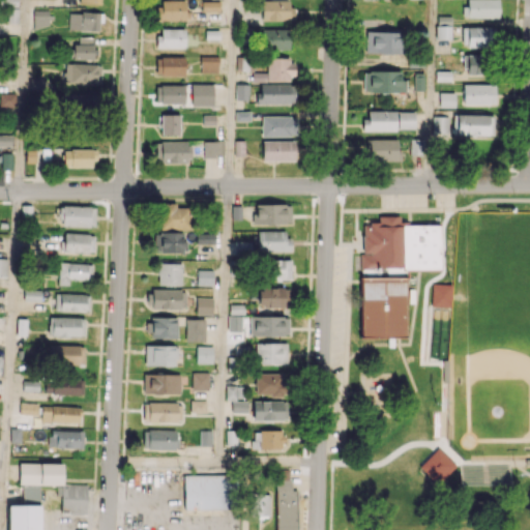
[(186,0),(156,1),(157,20),(186,20),(186,0)]
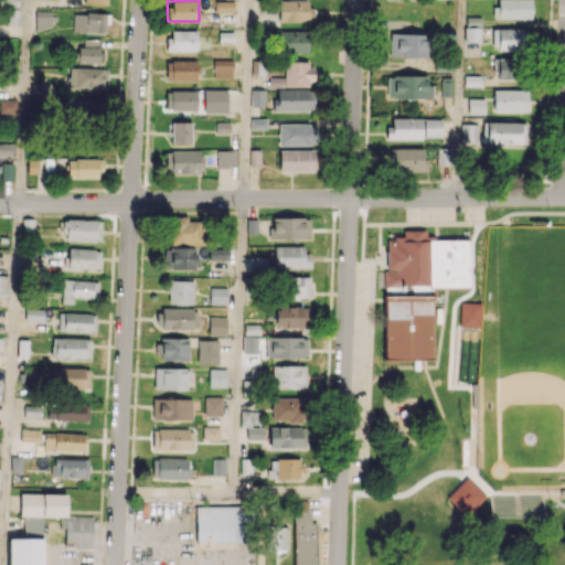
[(278,0),(278,21),(311,22),(311,0),(289,0),(278,0)]
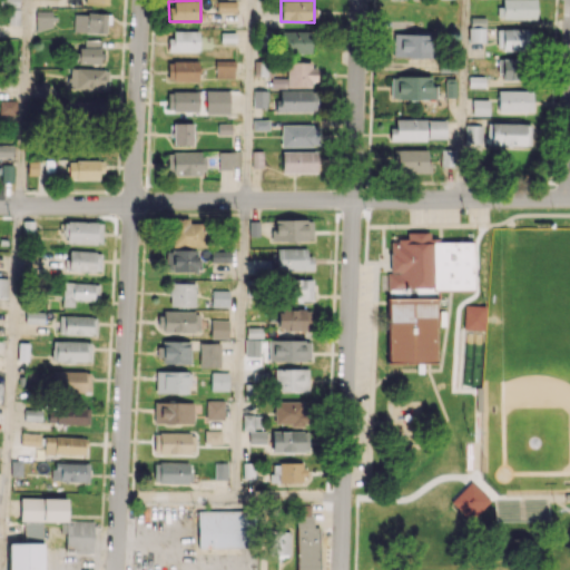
[(536,0),(501,0),(502,6),(497,7),(497,19),(536,19),(536,0)]
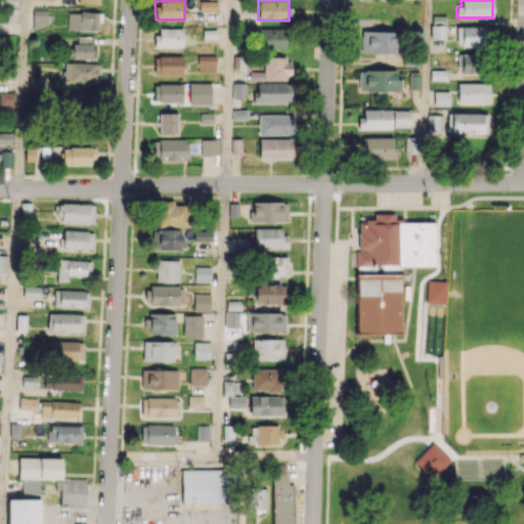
[(47,10),(32,10),(33,27),(48,27),(47,10)]
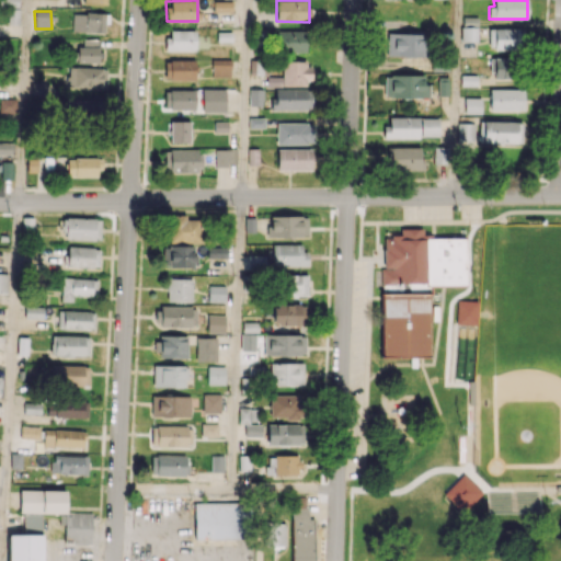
[(71,32),(105,32),(105,13),(72,12),(71,32)]
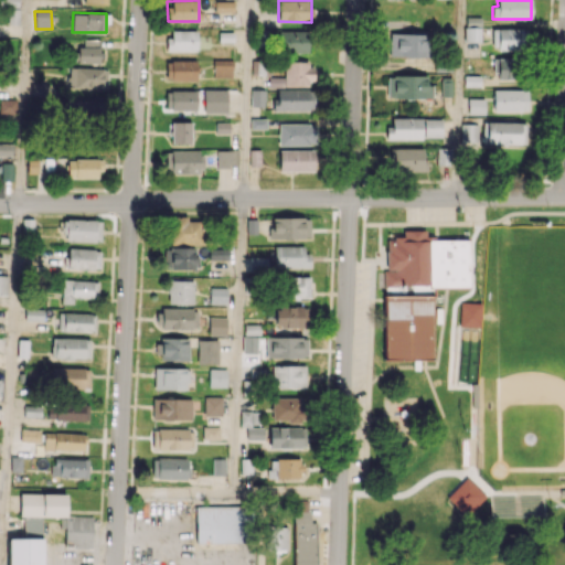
[(481,42),(481,17),(466,17),(465,42),(481,42)]
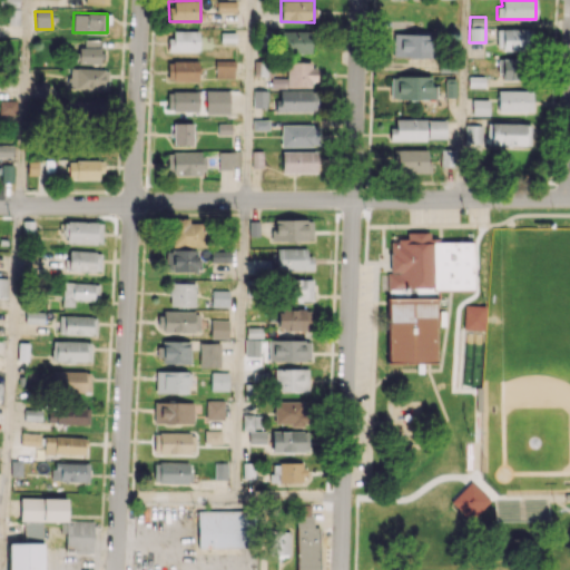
[(497,29),(497,50),(532,49),(532,29),(497,29)]
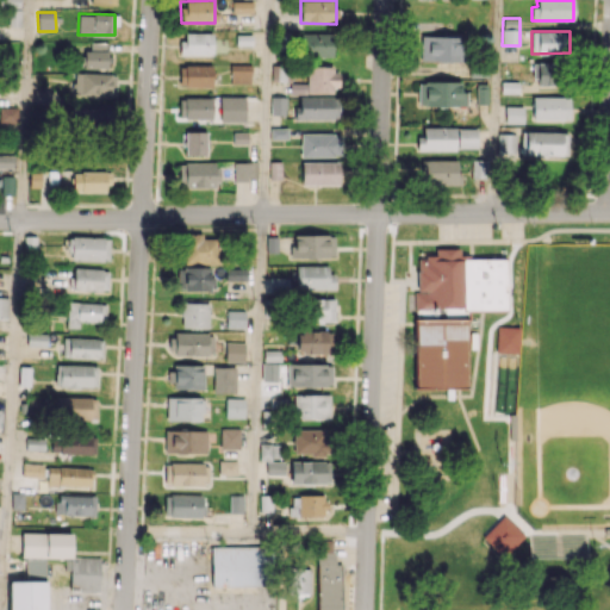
[(181,55),(212,56),(212,32),(181,32),(181,55)]
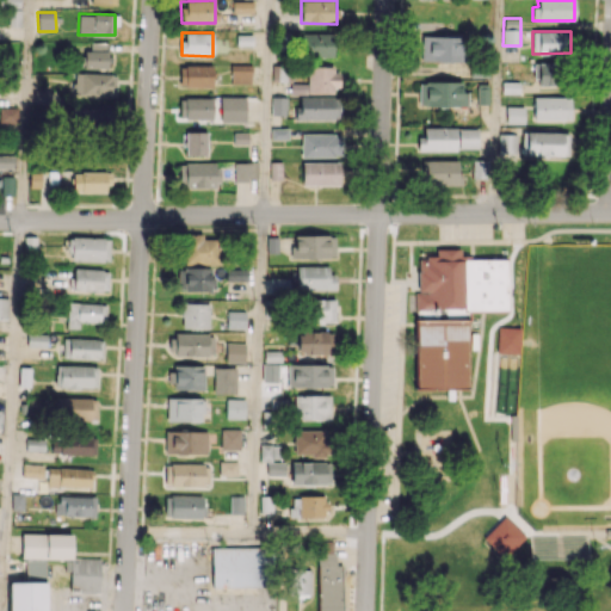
[(301,34),(301,57),(334,56),(333,32),(301,34)]
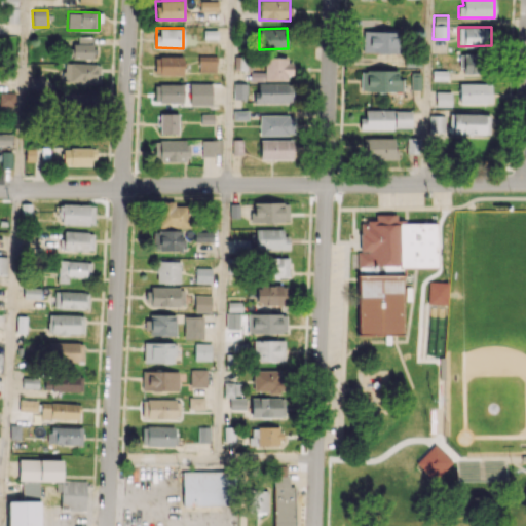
[(363,51),(398,53),(399,32),(363,31),(363,51)]
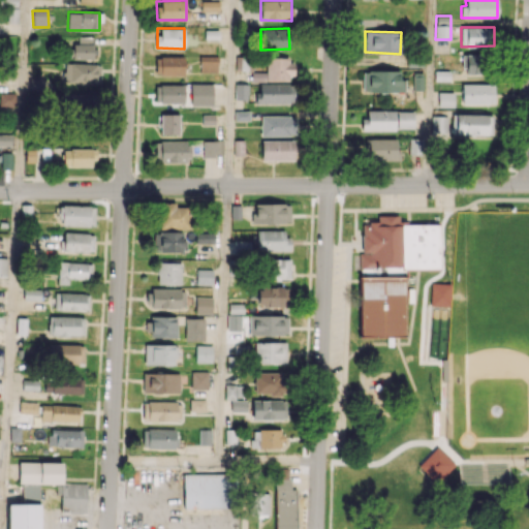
[(92,37),(74,36),(74,59),(92,59),(92,37)]
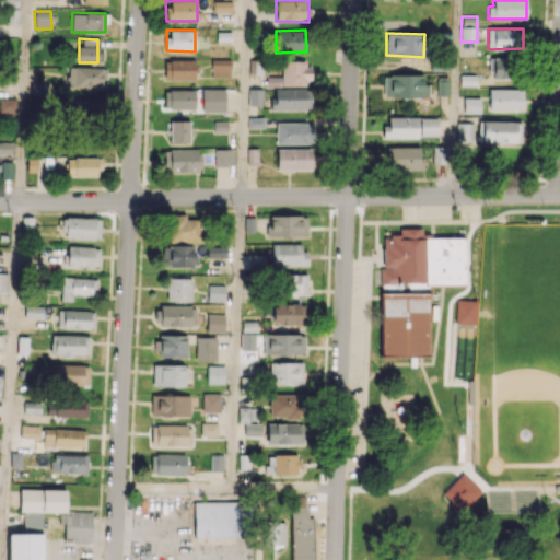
[(492,78),(513,79),(513,58),(493,58),(492,78)]
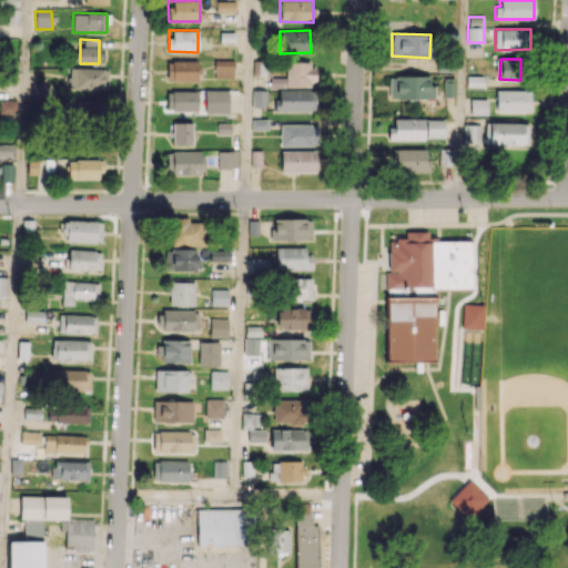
[(233,78),(233,60),(214,60),(214,78),(233,78)]
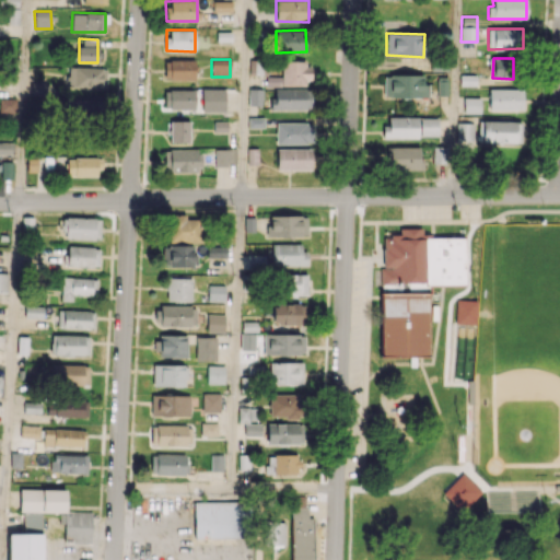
[(195,60),(164,60),(164,80),(195,80),(195,60)]
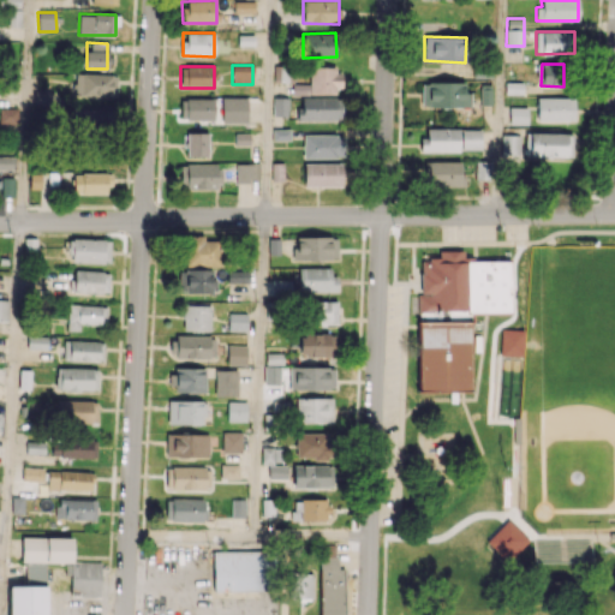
[(309,67),(309,84),(293,83),(292,94),(340,95),(340,69),(309,67)]
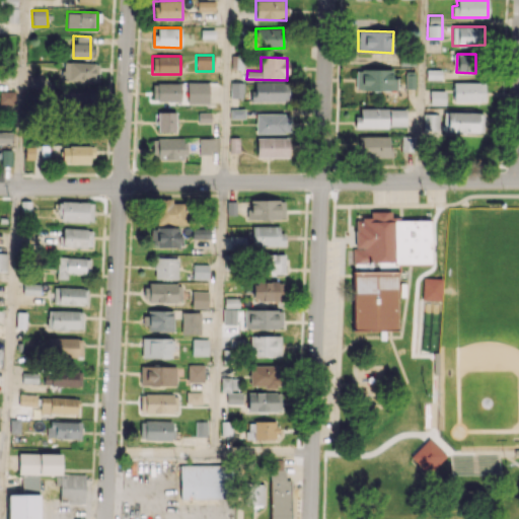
[(97,82),(97,63),(64,62),(63,81),(97,82)]
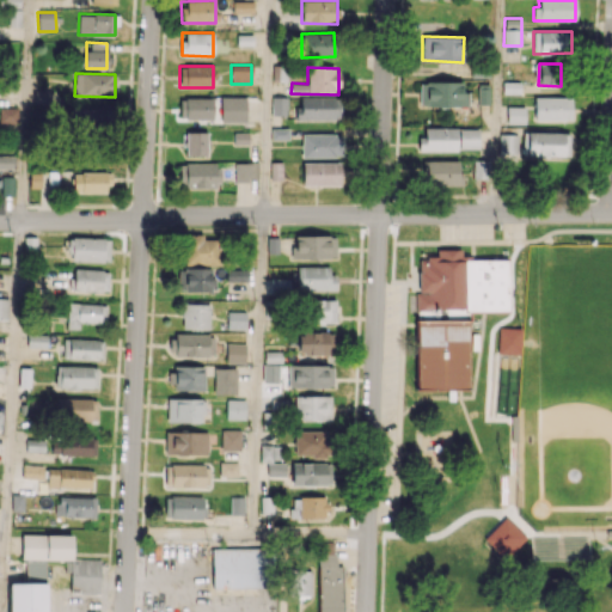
[(467,105),(467,92),(463,92),(463,81),(420,81),(420,106),(467,105)]
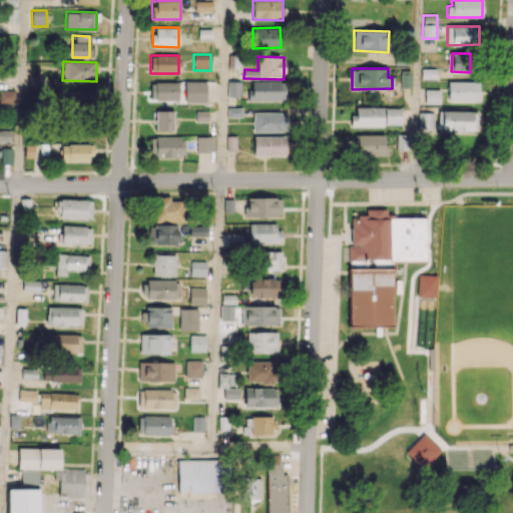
[(205,81),(184,81),(184,103),(205,103),(205,81)]
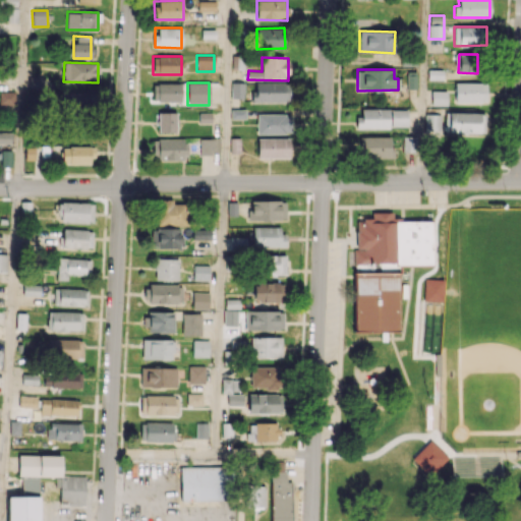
[(243,82),(231,82),(231,99),(244,98),(243,82)]
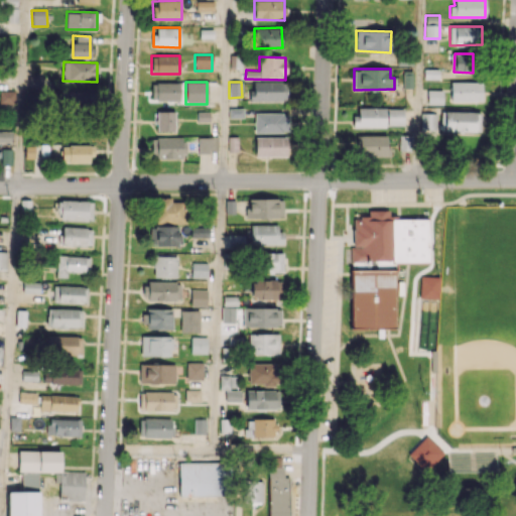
[(251,82),(251,101),(286,102),(287,82),(251,82)]
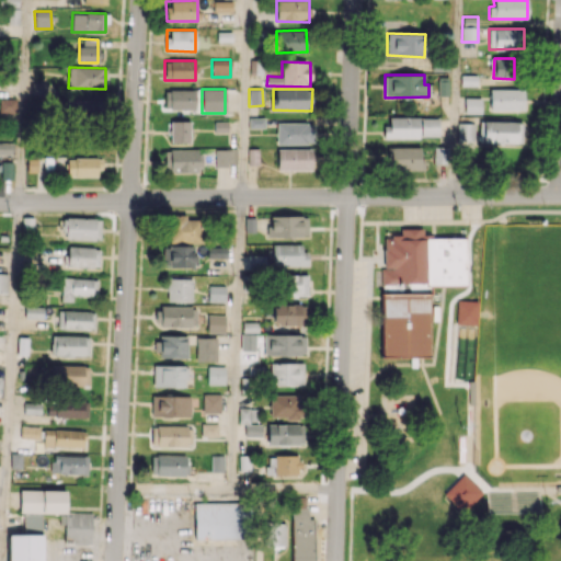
[(524,90),(490,89),(489,110),(523,111),(524,90)]
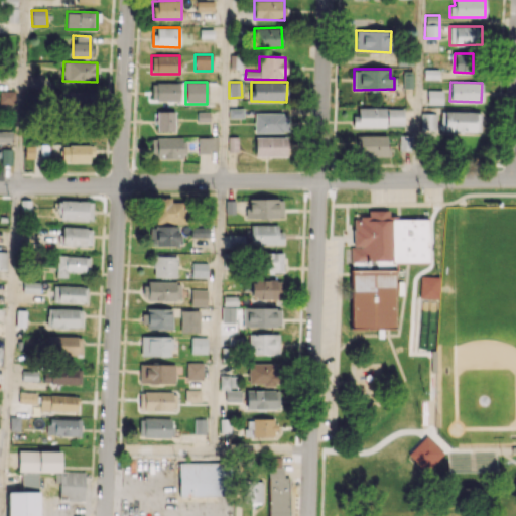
[(178,83),(150,83),(151,101),(179,101),(178,83)]
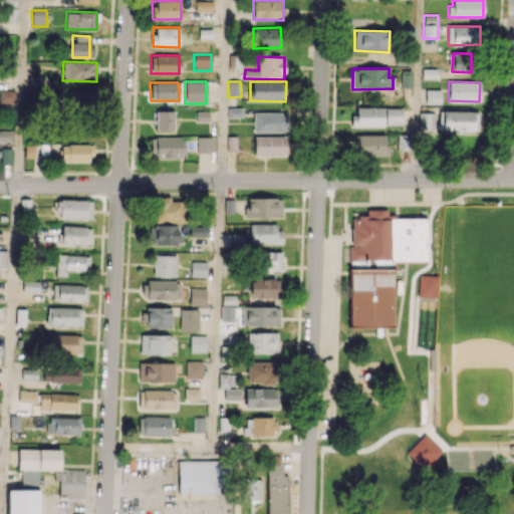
[(0,103),(15,103),(15,89),(0,89),(0,103)]
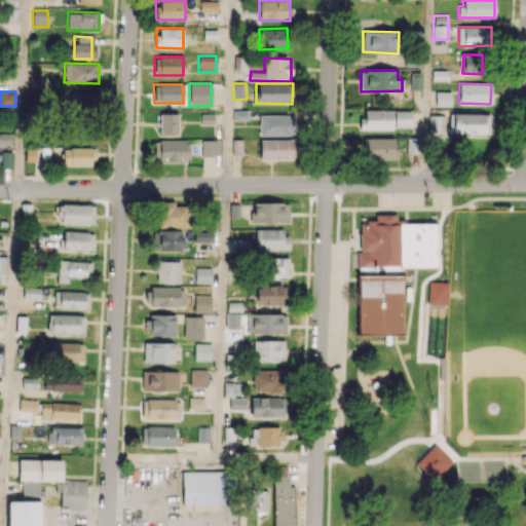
[(451,107),(451,91),(435,91),(435,107),(451,107)]
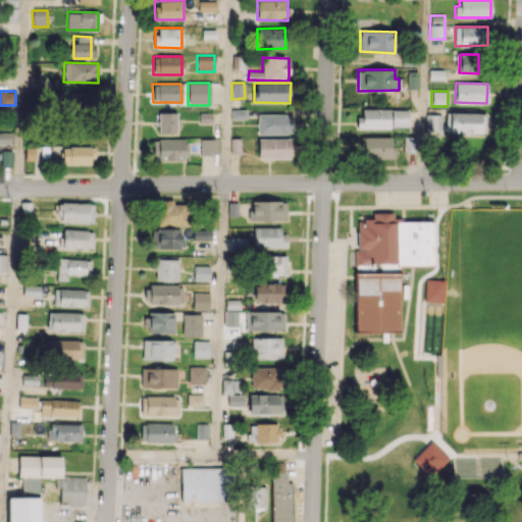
[(93,109),(93,93),(66,92),(65,109),(93,109)]
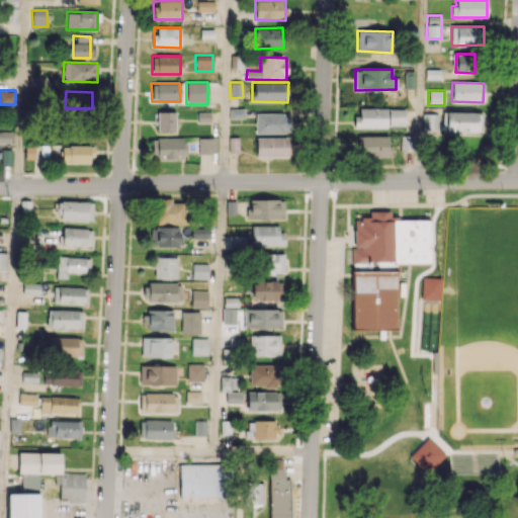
[(244,117),(244,109),(230,108),(229,117),(244,117)]
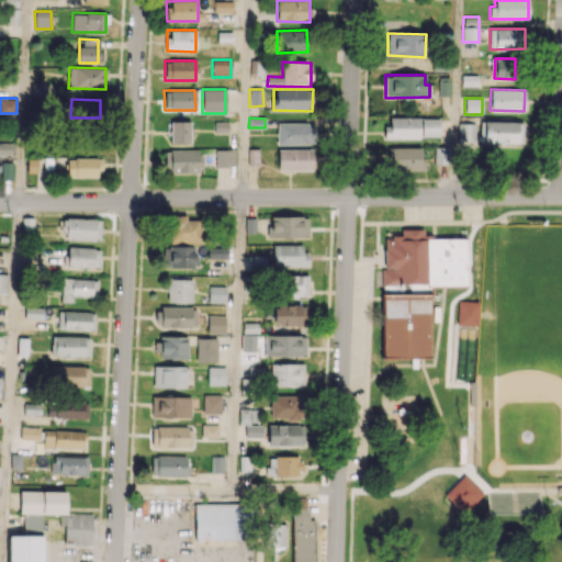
[(385,138),(419,139),(419,117),(385,117),(385,138)]
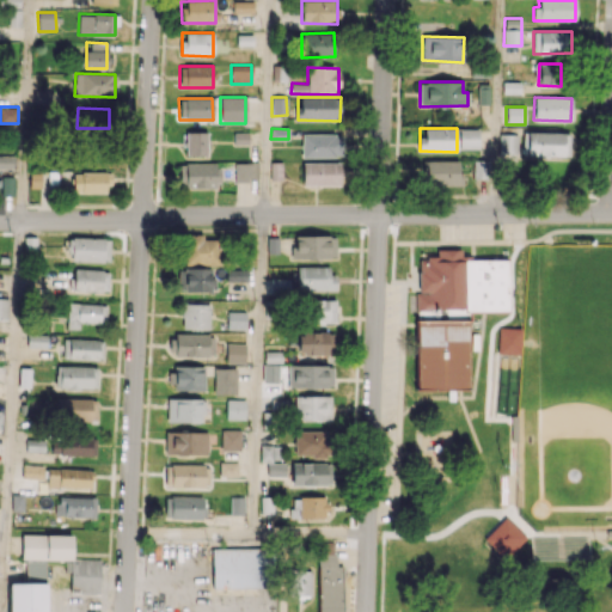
[(459,148),(478,148),(479,129),(459,128),(459,148)]
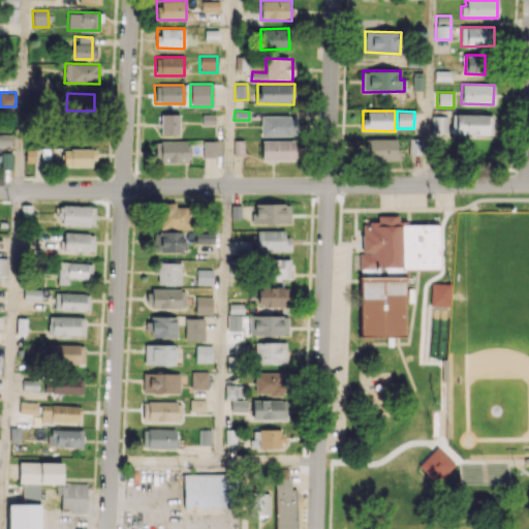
[(179,115),(160,114),(160,134),(178,134),(179,115)]
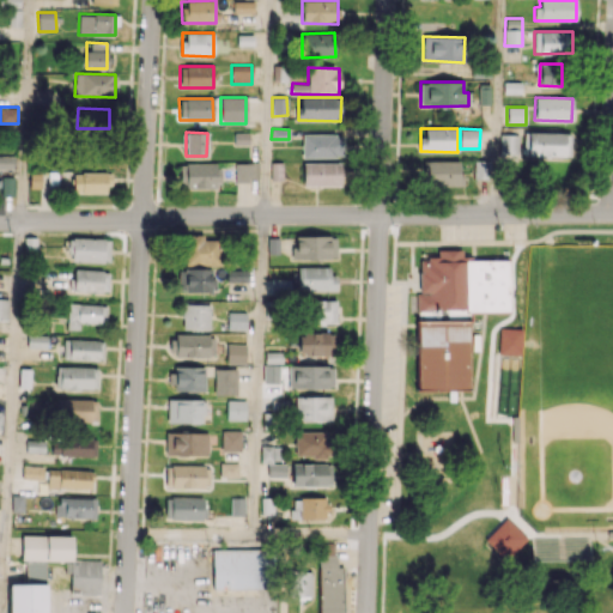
[(570,156),(570,132),(522,133),(523,157),(570,156)]
